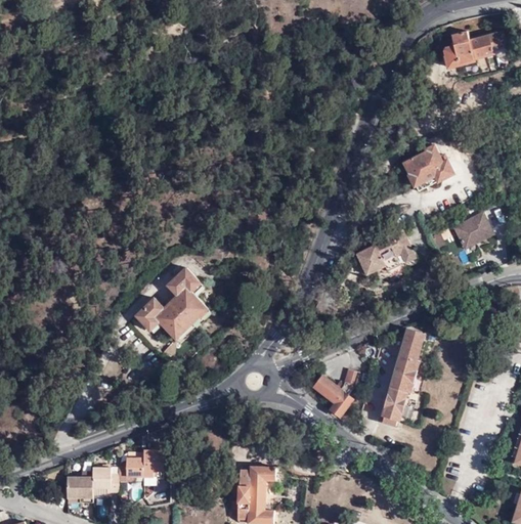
[(503,45),(500,31),(467,40),(464,30),(449,34),(452,44),(444,46),(442,50),(446,67),(474,59),(473,57),(492,52),(491,48),(503,45)]
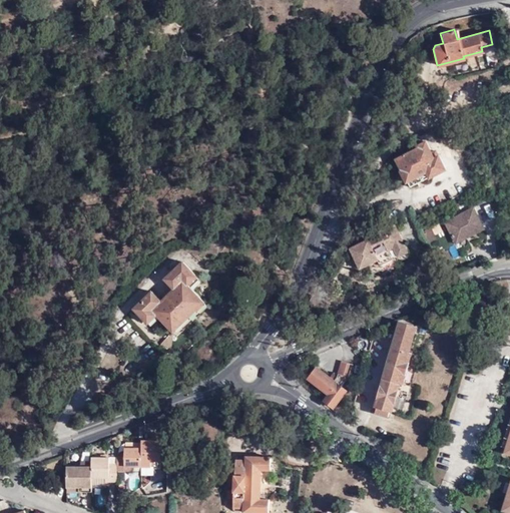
[(416,147),(395,159),(401,171),(400,172),(408,186),(443,167),(434,151),(429,153),(423,141),(415,145),(416,147)]
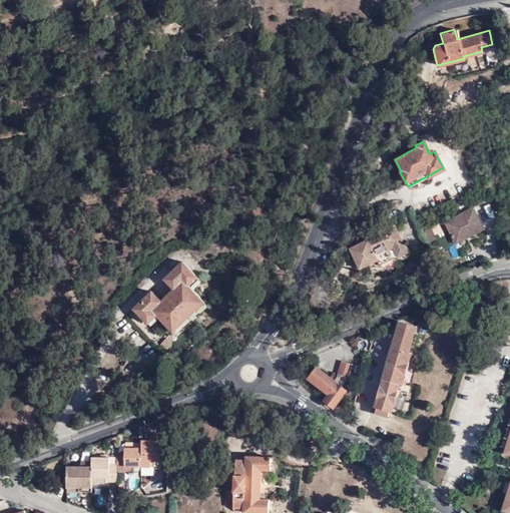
[(463,233),(465,237),(481,230),(470,207),(440,222),(449,240),(463,233)]
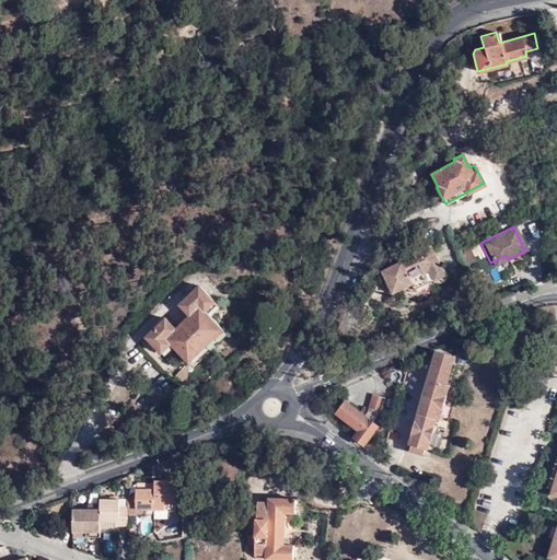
[(395,264),(380,271),(391,293),(398,289),(404,299),(413,295),(416,296),(430,289),(432,280),(424,278),(421,273),(438,266),(428,244),(414,251),(413,255),(406,257),(405,254),(393,259),(395,264)]
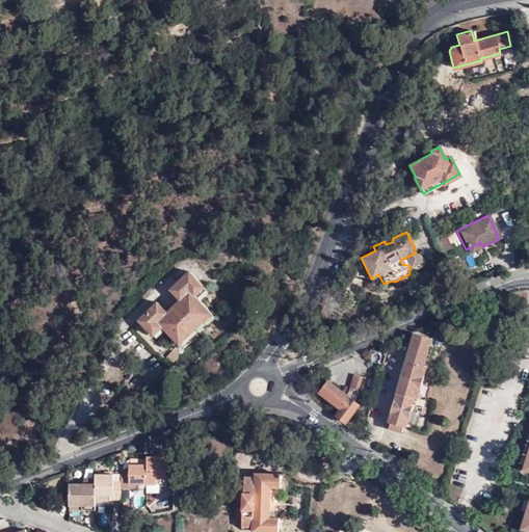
[(444,235),(435,240),(443,254),(451,249),(444,235)]
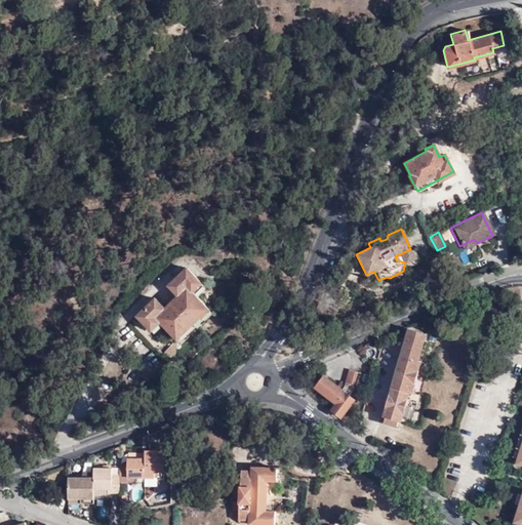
[(462,250),(476,243),(474,239),(459,246),(462,250)]
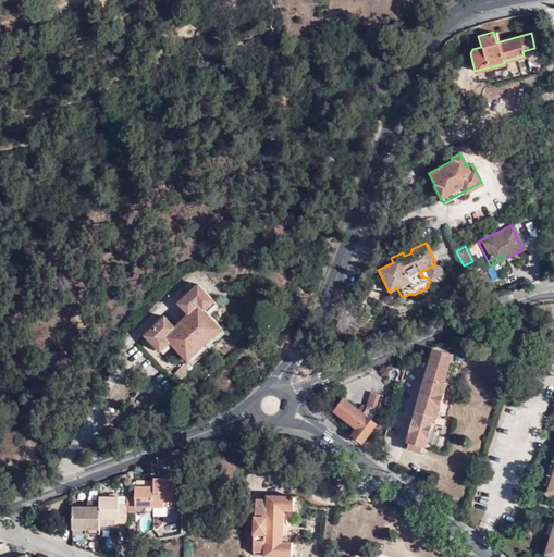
[(441,274),(435,264),(419,272),(421,276),(430,279),(441,274)]
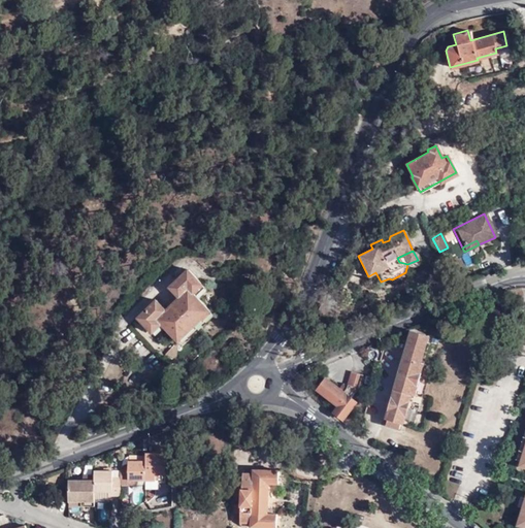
[(178,295),(164,308),(154,300),(136,317),(150,330),(159,322),(177,340),(185,332),(187,334),(201,321),(200,320),(209,310),(193,293),(201,284),(188,270),(169,286),(178,295)]
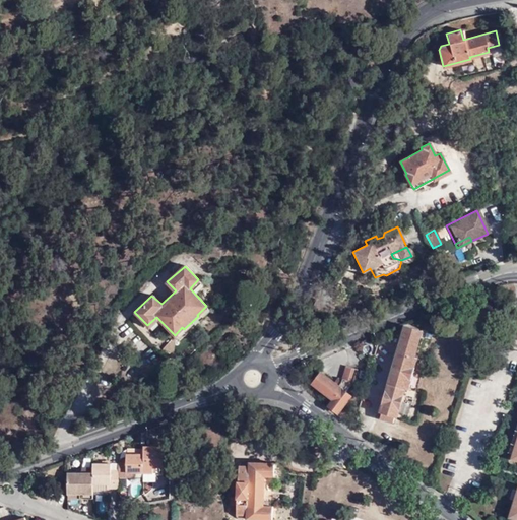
[(378,418),(386,421),(391,423),(392,417),(395,417),(419,331),(402,326),(389,373),(377,412),(379,413),(378,418)]
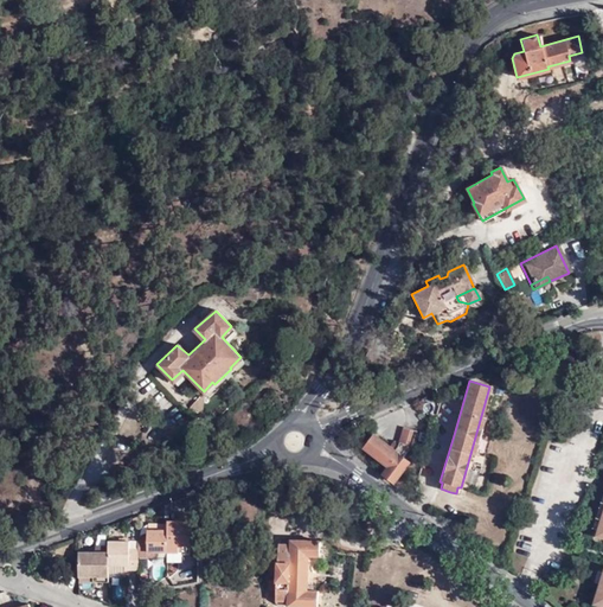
[(386,466),(380,473),(391,481),(406,461),(401,457),(406,448),(405,448),(411,429),(402,427),(397,442),(396,446),(392,451),(387,447),(372,435),(363,447),(386,466)]
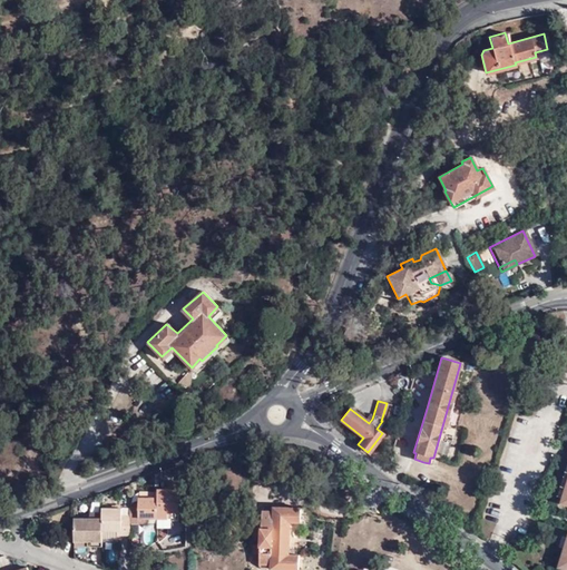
[(368,414),(364,420),(369,423),(372,419),(373,415),(368,414)]
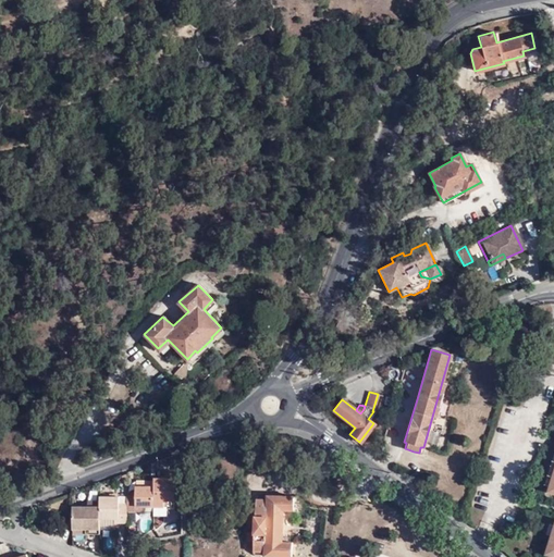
[(163,478),(152,477),(152,485),(154,504),(154,505),(165,505),(167,503),(173,503),(173,472),(163,472),(163,478)]
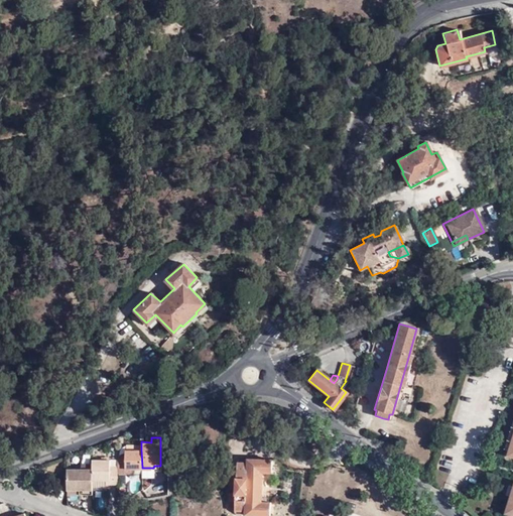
[(124,454),(116,455),(116,466),(116,472),(125,472),(125,467),(132,467),(142,467),(141,449),(124,449),(124,454)]
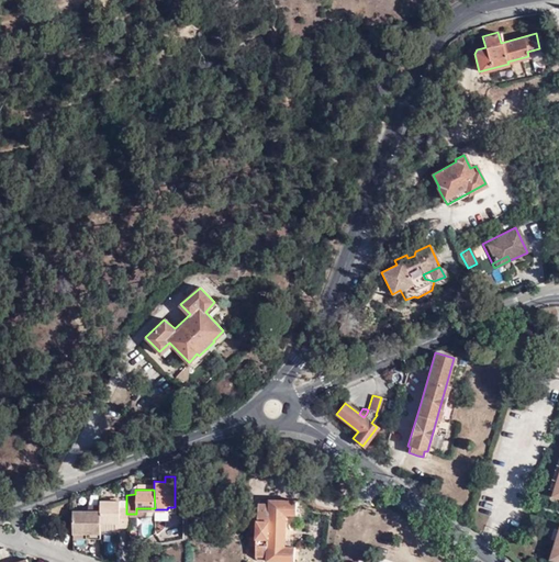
[(294,499),(266,499),(266,503),(255,503),(253,555),(264,555),(264,561),(292,561),(292,547),(281,546),(282,514),(293,514),(294,499)]
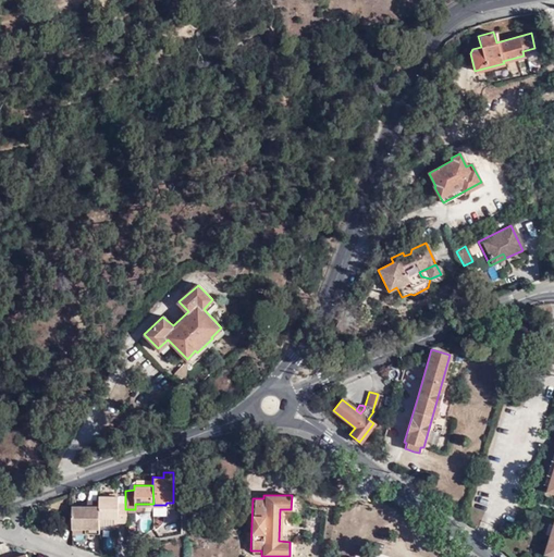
[(117,496),(98,496),(98,500),(98,518),(108,518),(115,518),(115,521),(125,521),(125,509),(125,503),(117,503),(117,496)]
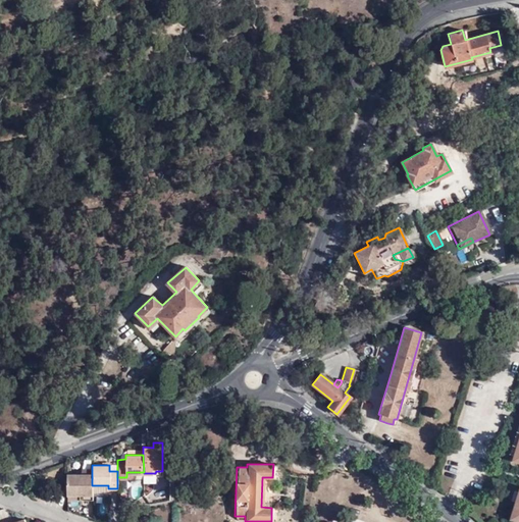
[(92,500),(92,485),(92,469),(80,469),(80,474),(66,475),(66,501),(92,500)]
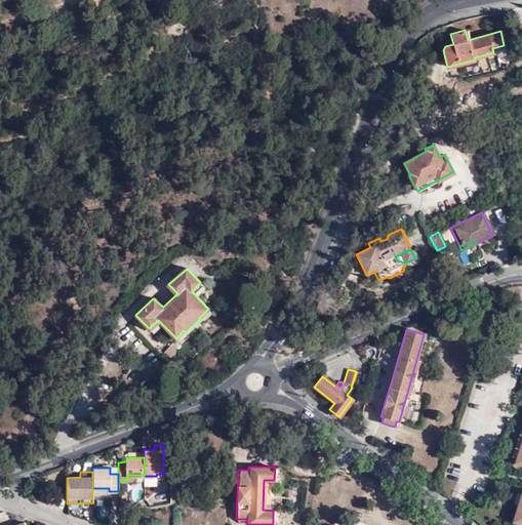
[(521,488),(519,493),(516,503),(512,516),(521,519),(521,488)]
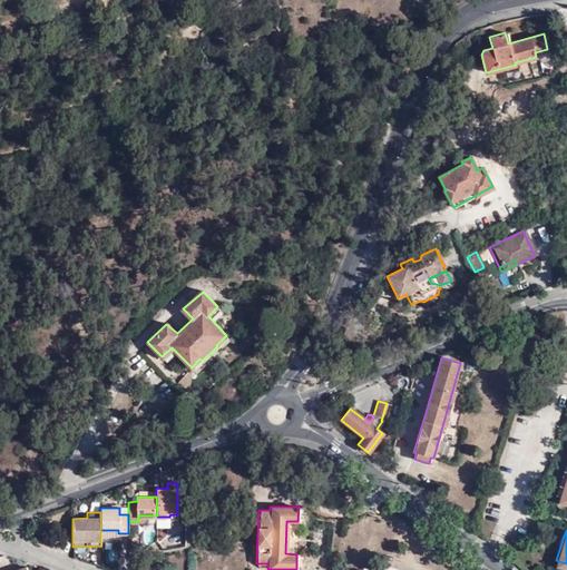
All buildings are outlined.
